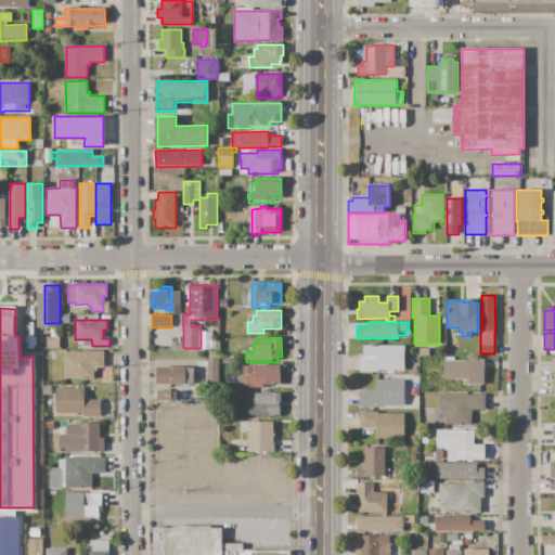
[(220,341),(220,350),(202,350),(202,341),(220,341)]
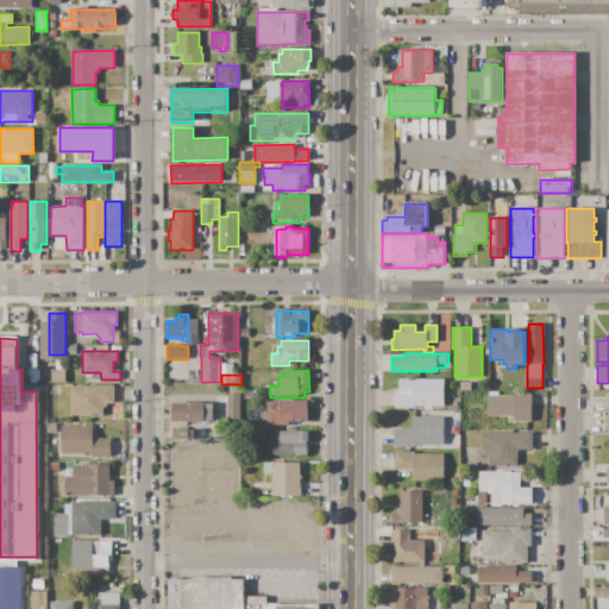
[(444,378),(444,407),(414,407),(414,409),(395,409),(395,390),(399,390),(399,378),(444,378)]
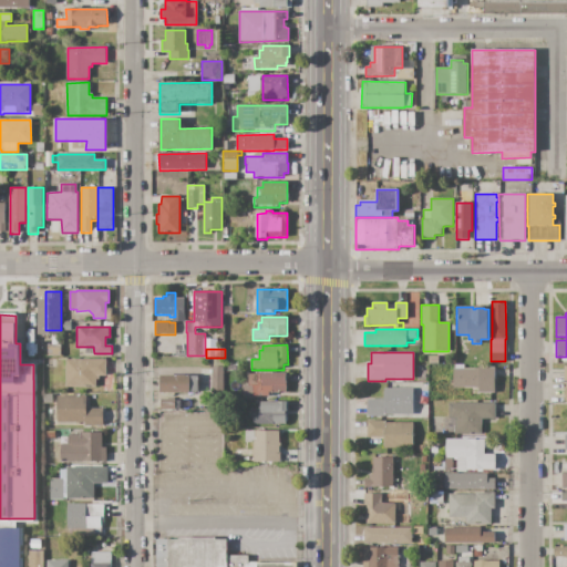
[(64,360),(106,360),(106,374),(94,374),(94,387),(64,387),(64,360)]
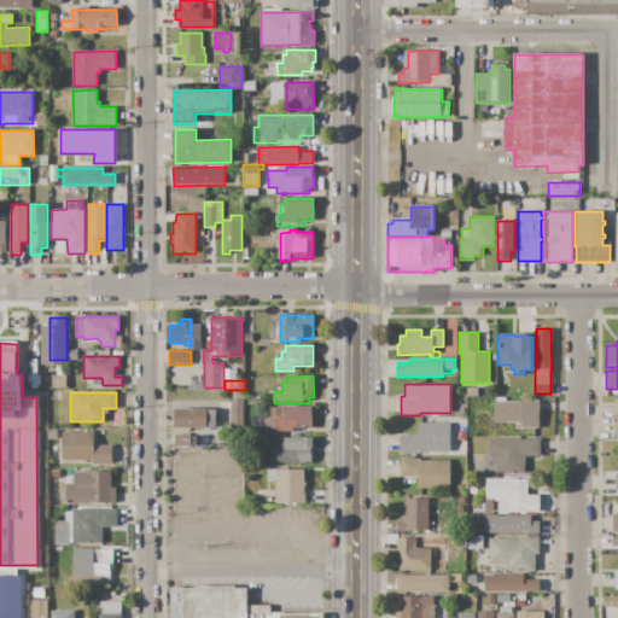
[(540,400),(540,427),(522,427),(522,423),(494,423),(494,402),(495,402),(495,397),(506,397),(506,402),(522,402),(522,400),(540,400)]
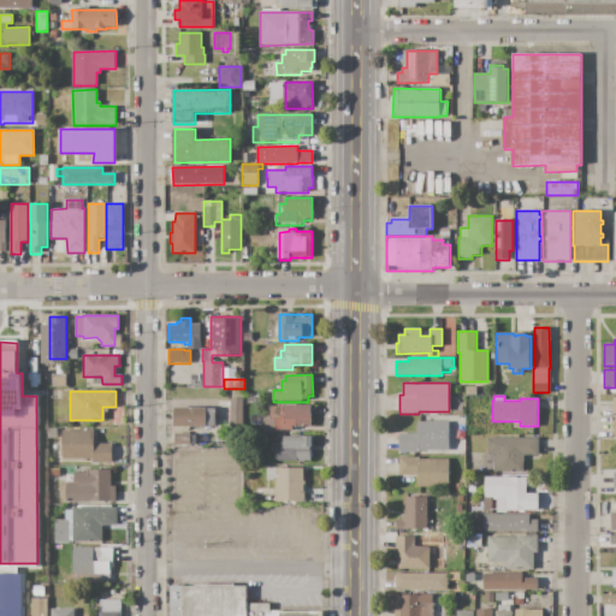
[(230,424),(241,424),(240,398),(229,398),(230,424)]
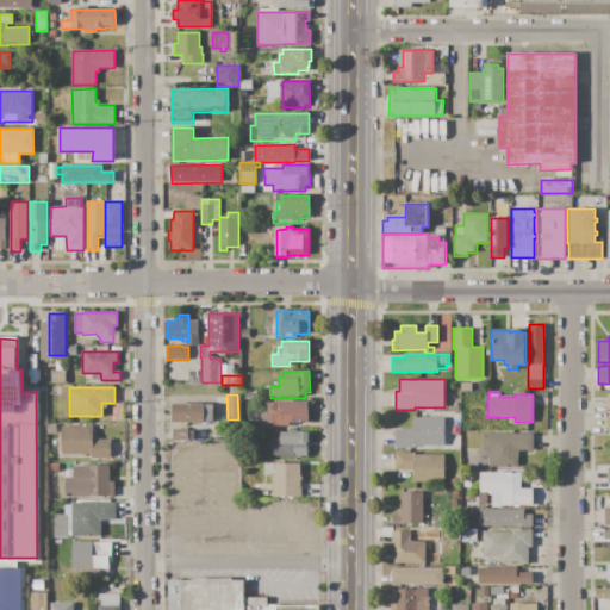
[(307,400),(307,423),(290,423),(290,427),(262,427),(262,415),(268,415),(268,402),(281,402),(281,400),(307,400)]
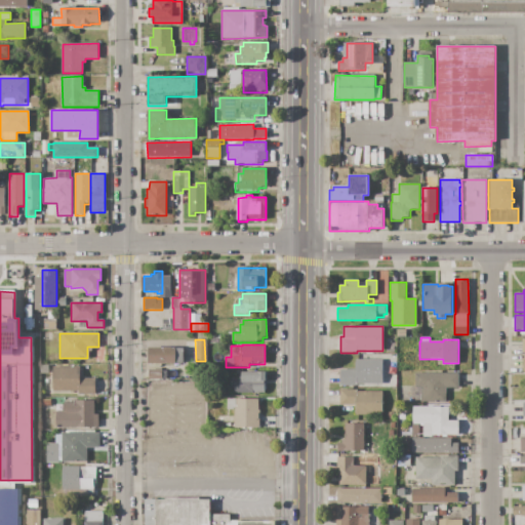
[(148,348),(176,347),(176,348),(184,348),(184,362),(176,362),(176,363),(148,364),(148,348)]
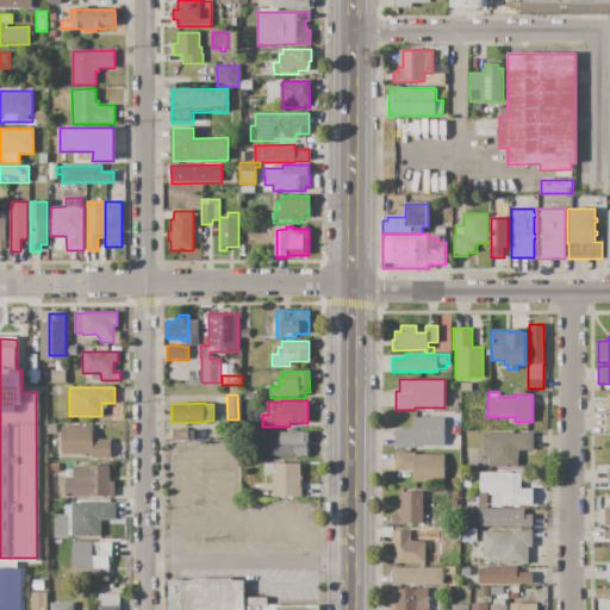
[(414,418),(444,418),(444,447),(415,447),(415,448),(396,448),(396,430),(414,430),(414,418)]
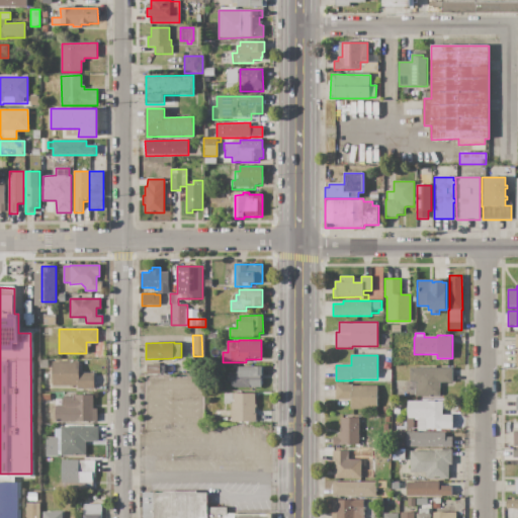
[(52,362),(79,362),(79,373),(94,372),(95,390),(77,390),(77,385),(52,385),(52,362)]
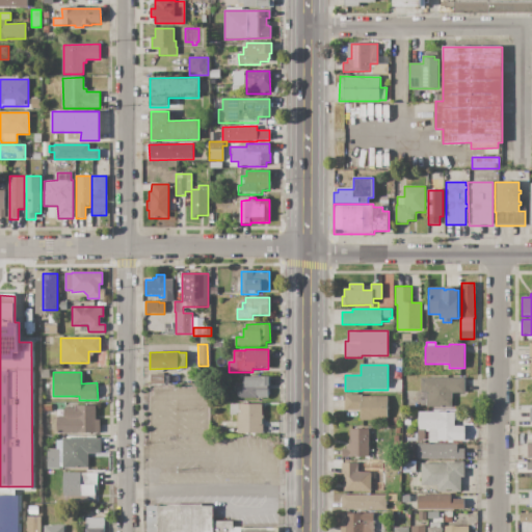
[(150,374),(164,374),(164,384),(150,384),(150,374)]
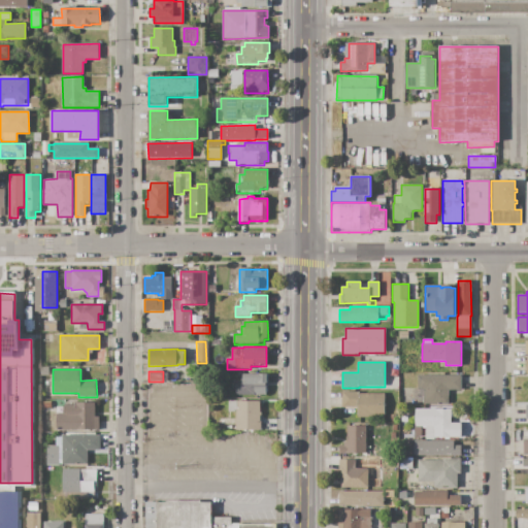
[(243,374),(267,374),(267,384),(266,384),(266,395),(255,396),(255,386),(241,386),(241,378),(243,378),(243,374)]
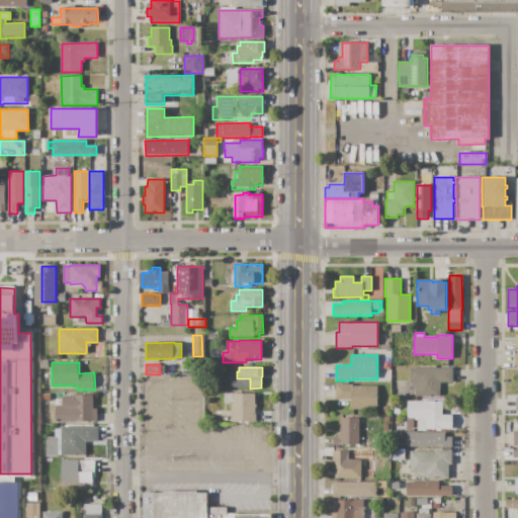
[(410,368),(452,368),(452,383),(440,383),(440,397),(415,397),(415,383),(410,383),(410,368)]
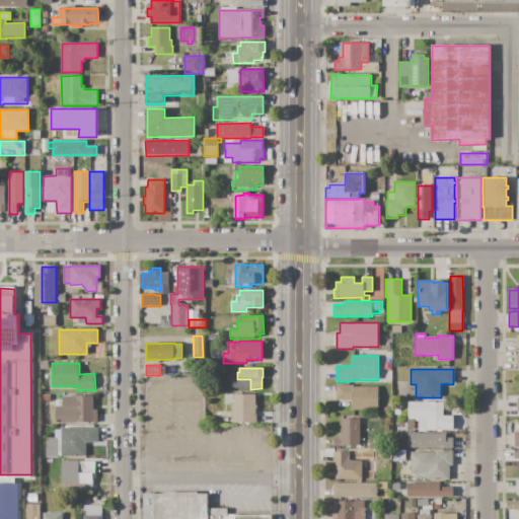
[(337,385),(354,385),(354,387),(378,387),(378,412),(352,412),(352,401),(337,401),(337,385)]
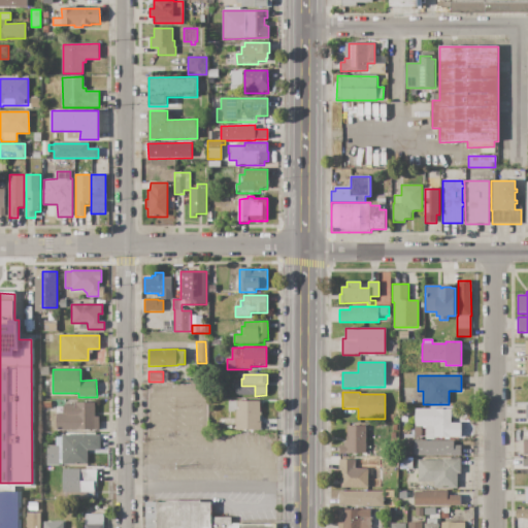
[(260,401),(260,430),(236,430),(235,411),(228,411),(228,401),(260,401)]
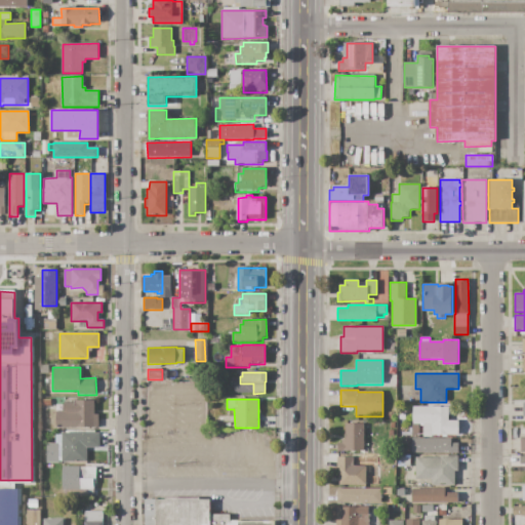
[(56,429),(56,411),(64,411),(64,402),(75,402),(75,401),(93,401),(93,414),(98,414),(98,428),(56,429)]
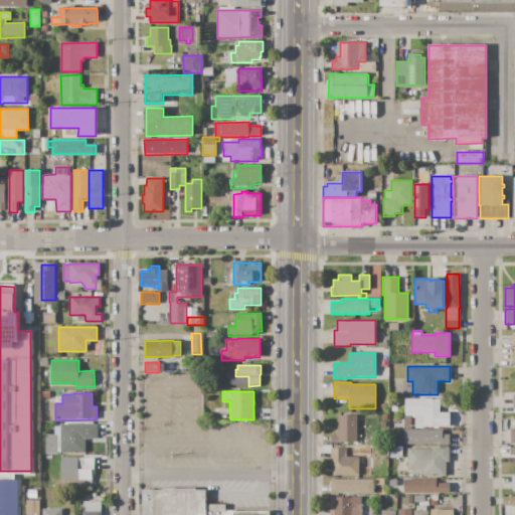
[(405,399),(441,399),(441,413),(450,413),(450,426),(439,426),(439,428),(434,428),(434,426),(432,426),(432,427),(428,427),(428,426),(425,426),(425,428),(415,428),(415,416),(405,416),(405,399)]
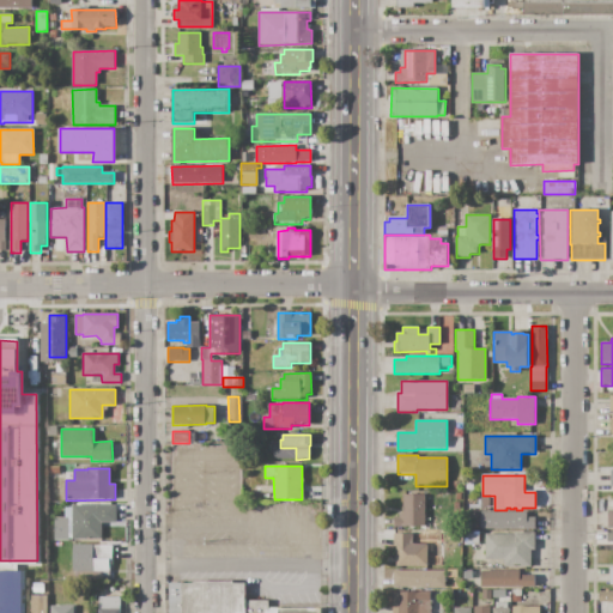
[(424,495),(424,527),(395,527),(395,517),(400,517),(400,514),(404,514),(404,495),(424,495)]
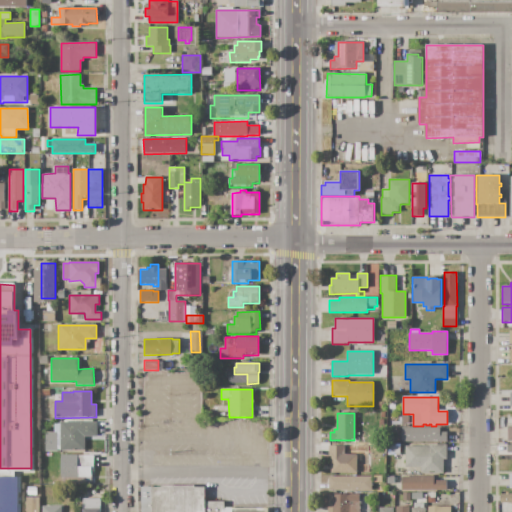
[(60,422),(96,422),(96,435),(104,435),(104,450),(45,450),(45,441),(52,441),(52,437),(60,437),(60,422)]
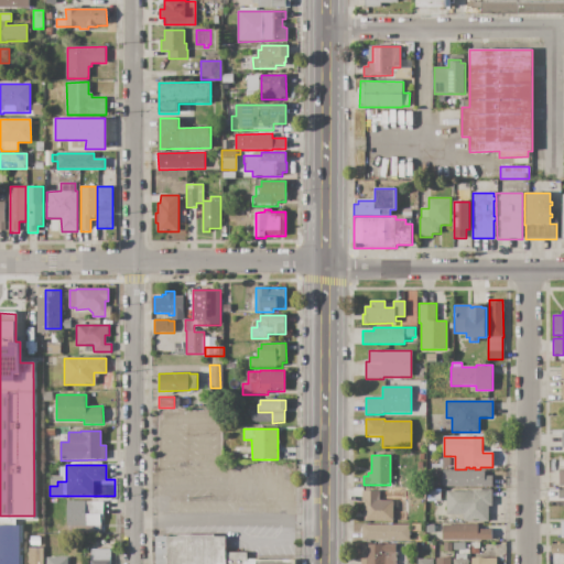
[(443,487),(443,485),(440,485),(440,473),(443,473),(443,472),(485,472),(485,476),(492,476),(492,487),(443,487)]
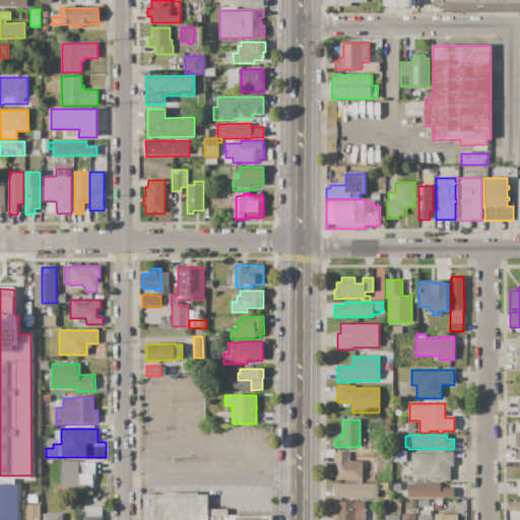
[(393,451),(406,450),(406,462),(393,462),(393,451)]
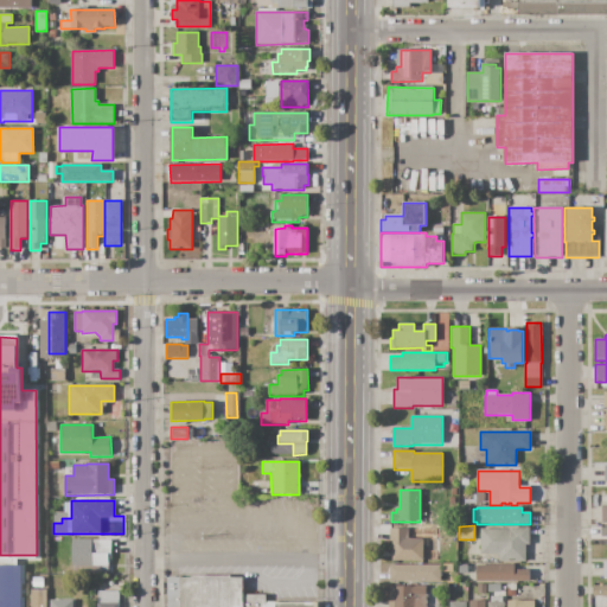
[(480,529),(509,529),(509,526),(530,526),(530,545),(526,545),(526,562),(499,562),(499,554),(480,554),(480,529)]
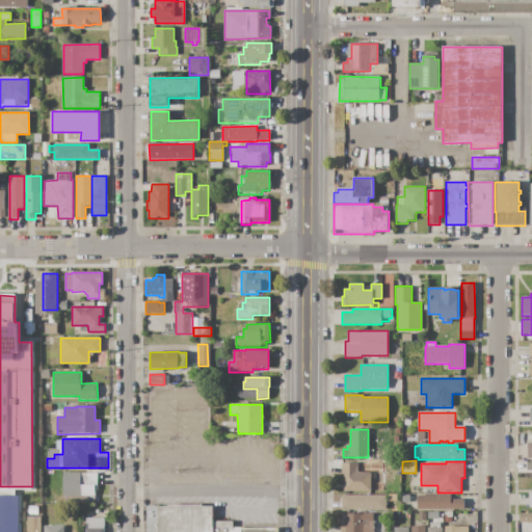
[(342,462),(382,462),(382,474),(371,474),(371,493),(345,493),(345,473),(342,473),(342,462)]
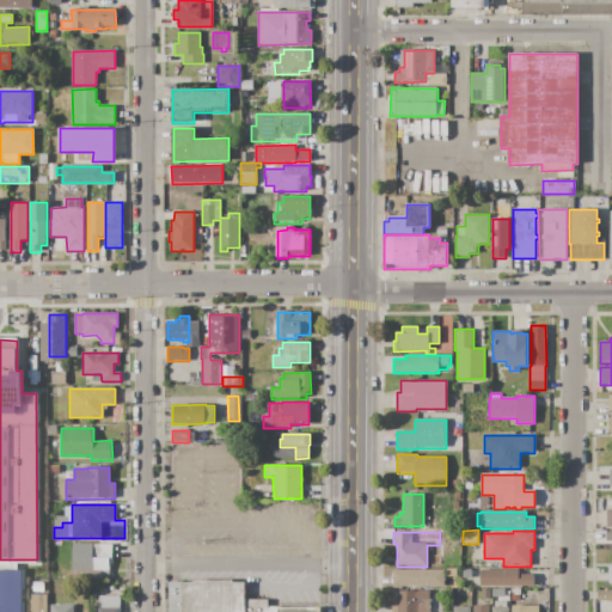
[(73,544),(111,544),(112,576),(102,576),(102,579),(91,579),(91,576),(83,576),(83,570),(73,570),(73,544)]
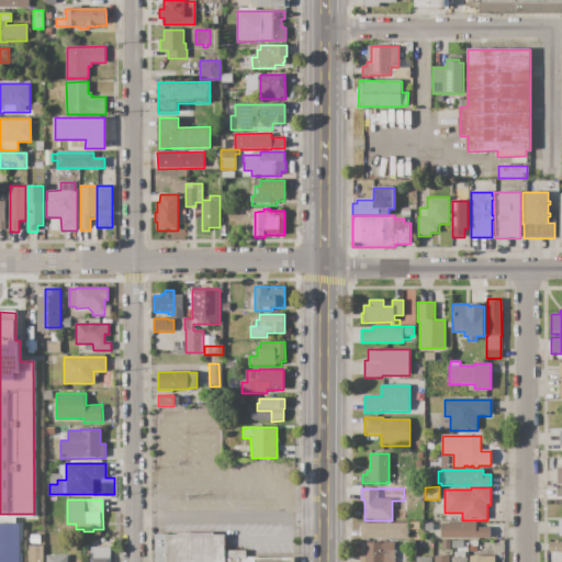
[(18,561),(18,523),(0,523),(0,561),(18,561)]
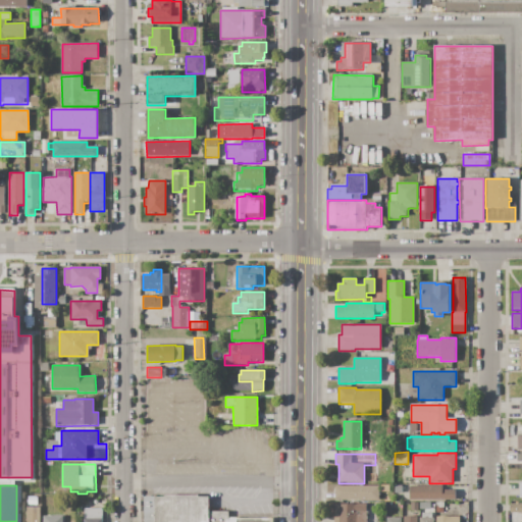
[(335,486),(379,486),(379,501),(335,501),(335,486)]
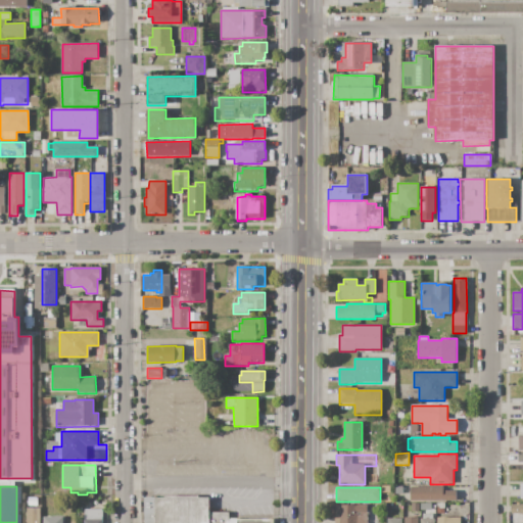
[(411,487),(443,487),(443,491),(457,491),(457,502),(411,502),(411,487)]
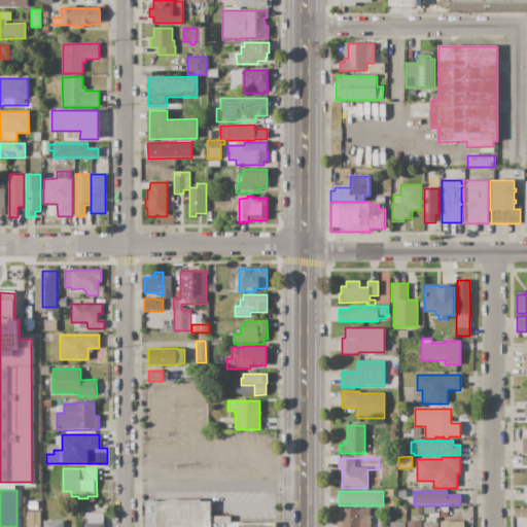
[(143,526),(143,502),(166,502),(166,500),(200,500),(200,501),(211,501),(211,517),(231,517),(231,523),(277,523),(277,526),(143,526)]
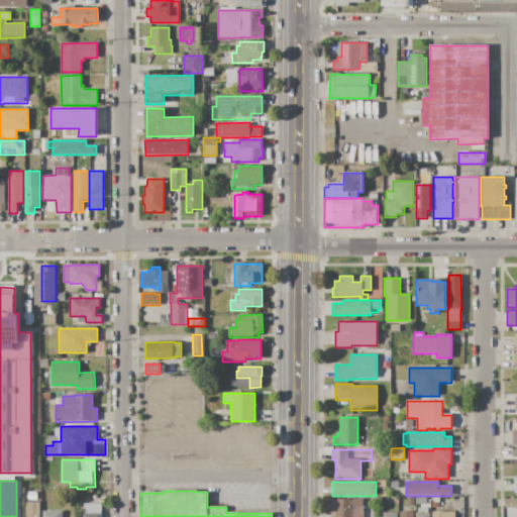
[(362,516),(362,498),(331,499),(331,516),(362,516)]
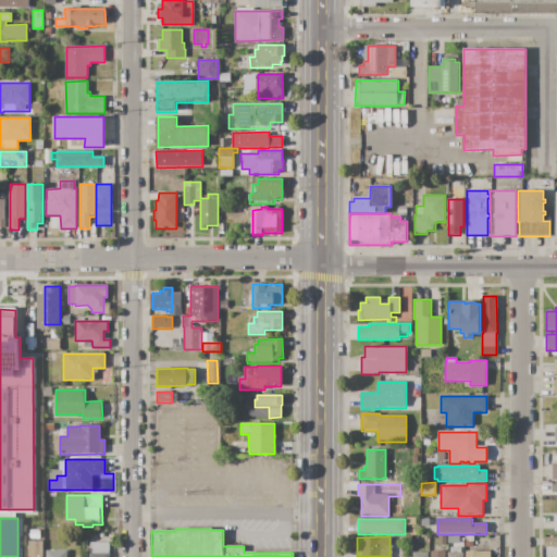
[(545,537),(556,537),(556,547),(544,547),(545,537)]
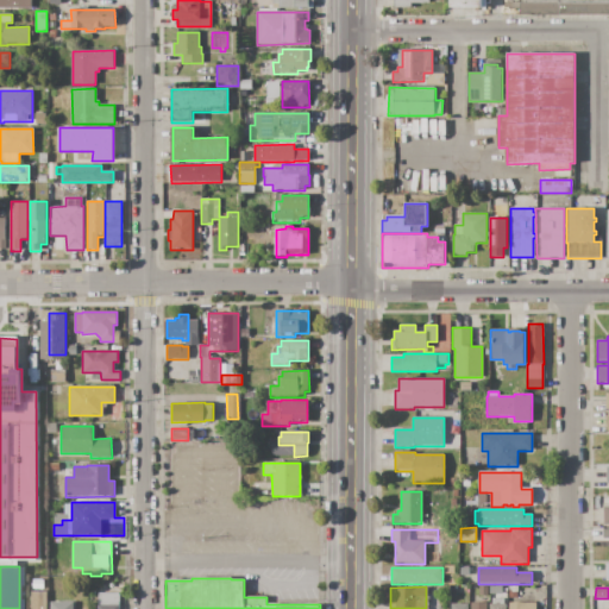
[(30,608),(30,592),(48,592),(48,608),(30,608)]
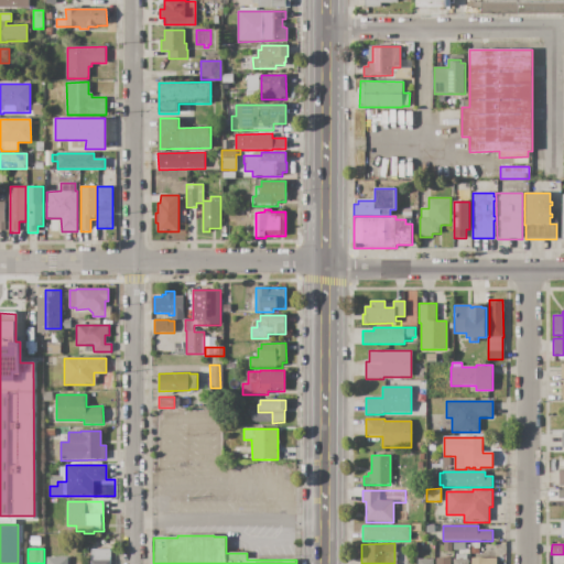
[(90,563),(90,550),(110,549),(110,563),(90,563)]
